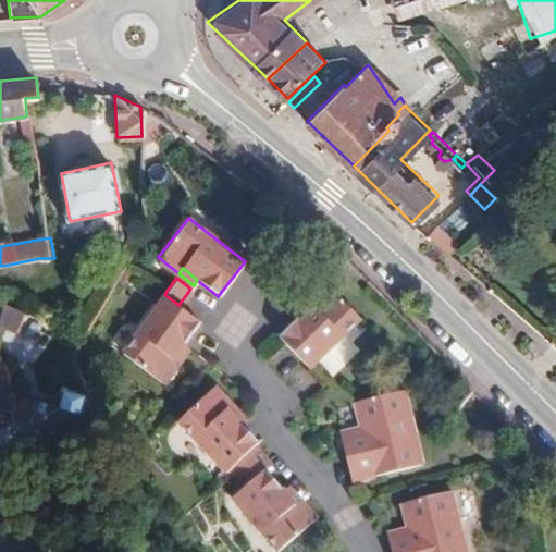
[(5,279),(3,292),(19,295),(22,295),(5,279)]
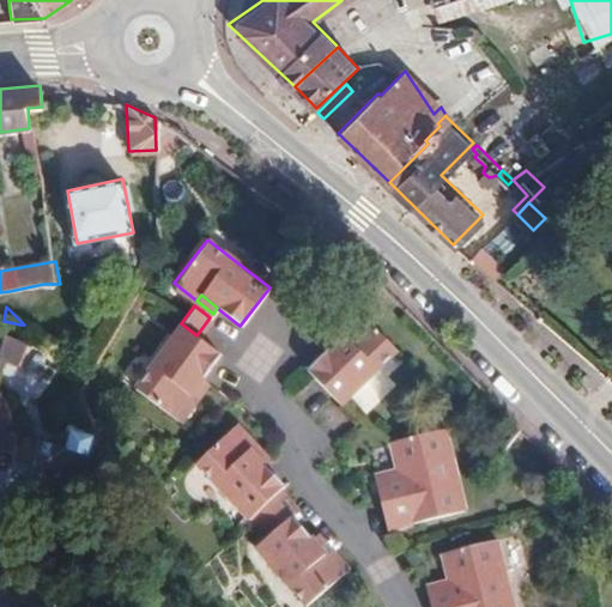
[(355,311),(337,328),(341,334),(327,348),(304,370),(339,405),(394,351),(355,311)]
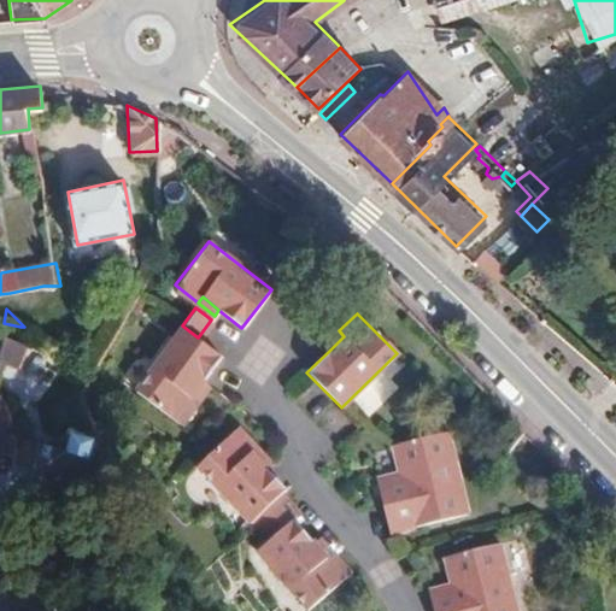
[(0,335),(15,350),(23,340),(21,327),(4,323),(0,335)]
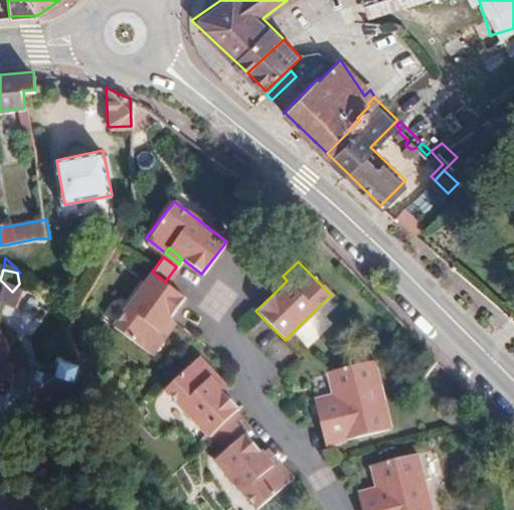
[(149,353),(163,335),(158,331),(168,319),(184,297),(165,282),(152,272),(112,324),(149,353)]
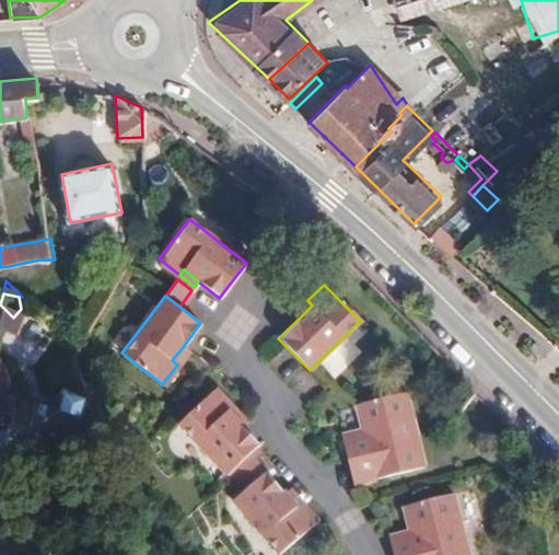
[(293,313),(299,319),(312,305),(307,300),(293,313)]
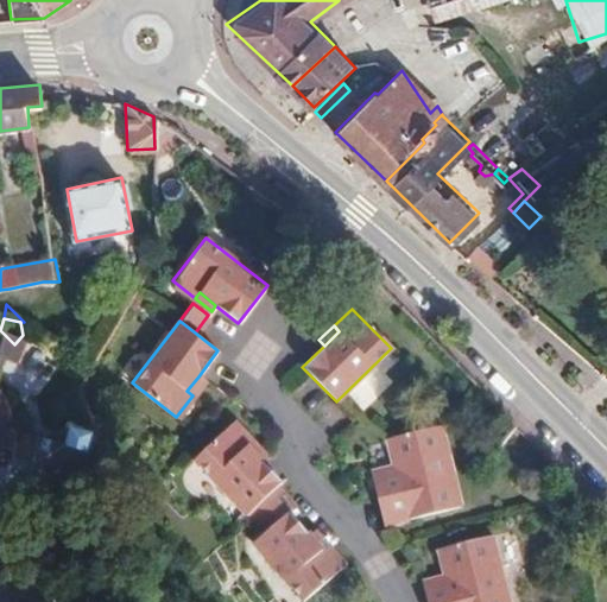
[(198,376),(187,391),(193,395),(204,380),(198,376)]
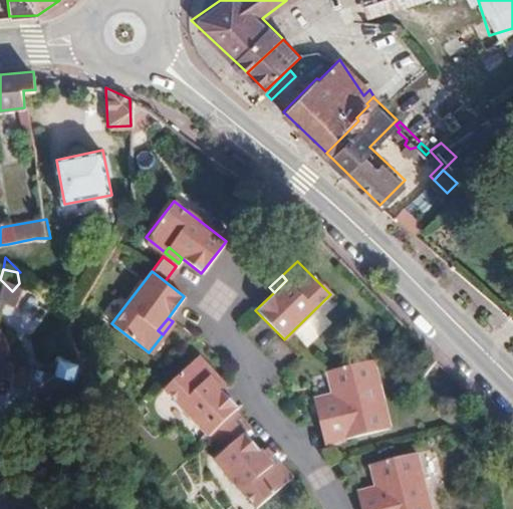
[(64,366),(81,371),(90,356),(69,350),(64,366)]
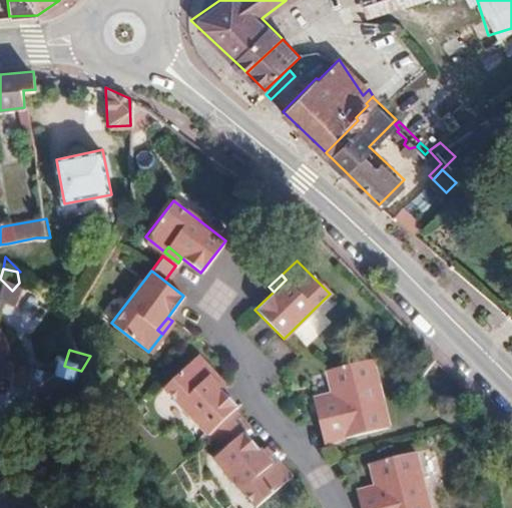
[(5,397),(14,355),(0,352),(0,415),(1,416),(5,397)]
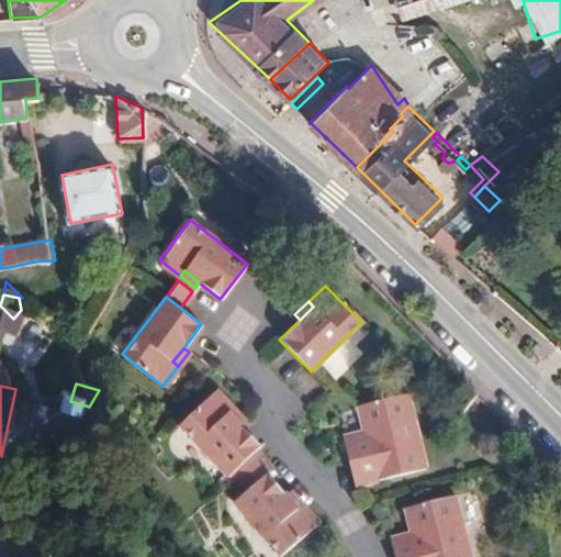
[(23,409),(29,391),(15,389),(6,435),(26,438),(33,412),(23,409)]
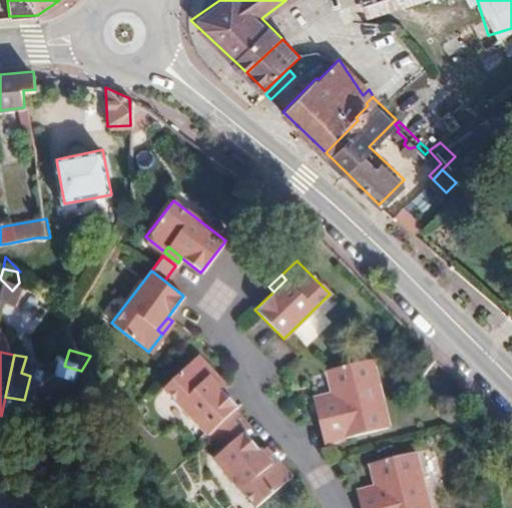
[(81,371),(64,366),(26,357),(21,373),(30,376),(24,400),(62,406),(81,371)]
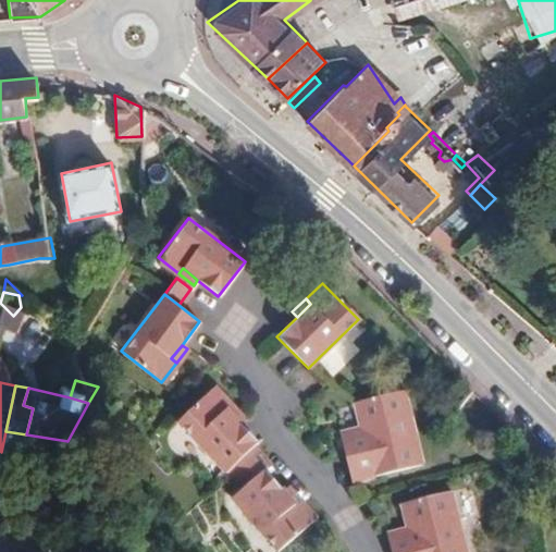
[(176,422),(223,474),(250,449),(256,444),(237,422),(225,411),(232,405),(214,388),(176,422)]
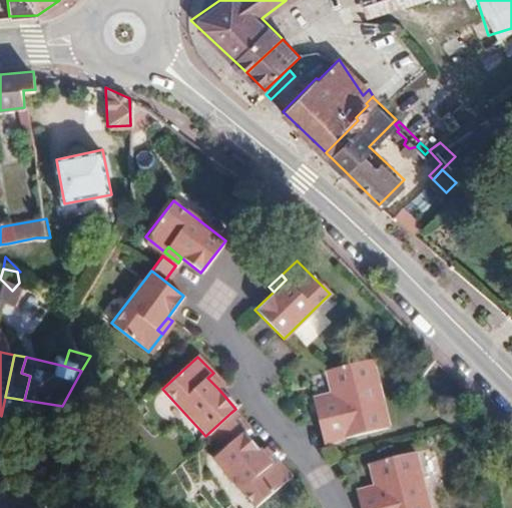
[(320,445),(386,429),(370,360),(324,371),(329,393),(332,403),(312,408),(320,445)]
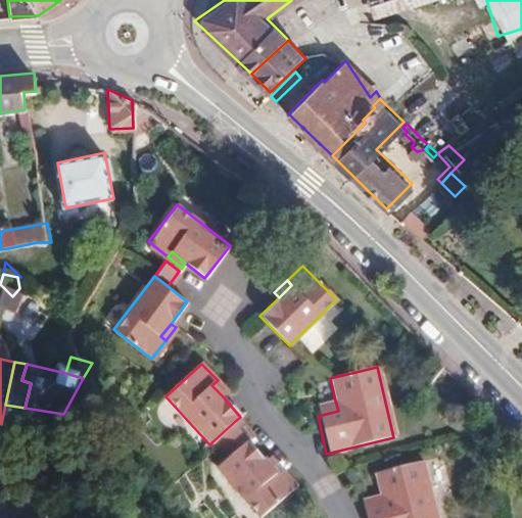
[(228,391),(218,380),(211,385),(223,396),(228,391)]
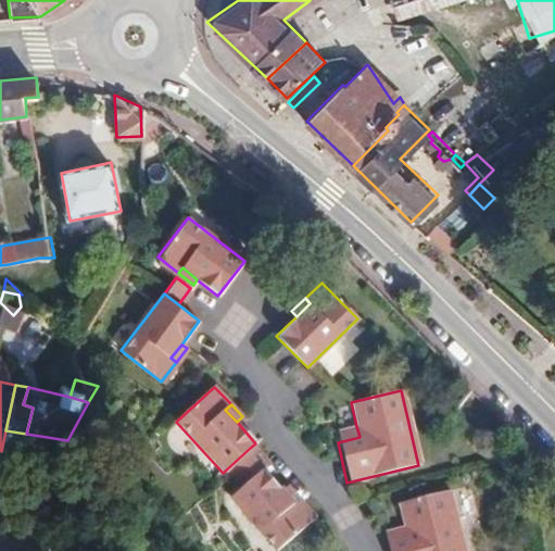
[(335,430),(338,442),(360,437),(356,426),(335,430)]
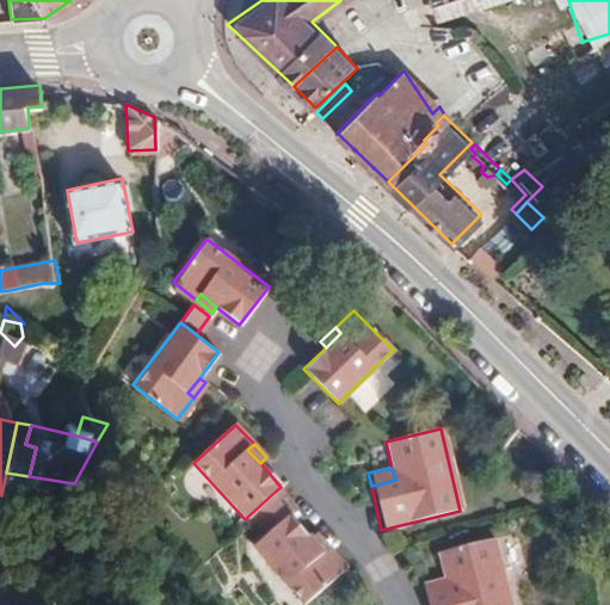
[(327,548),(321,553),(308,539),(289,518),(294,513),(275,492),(245,519),(265,539),(253,551),(303,604),(310,604),(349,570),(327,548)]
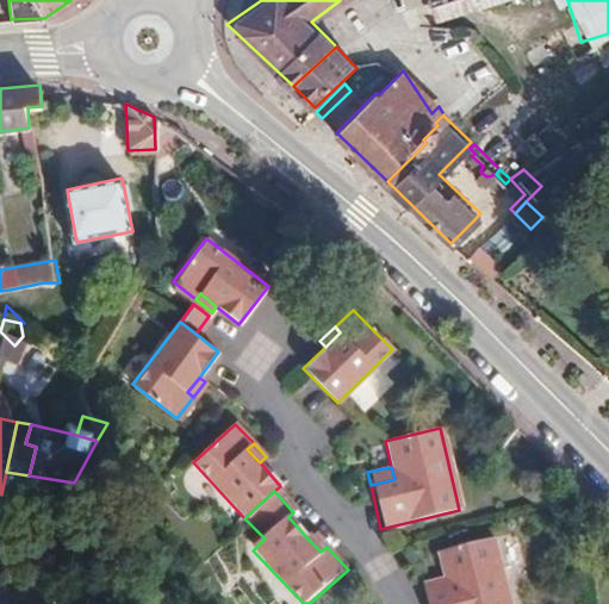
[(308,539),(321,552),(327,547),(314,533),(308,539)]
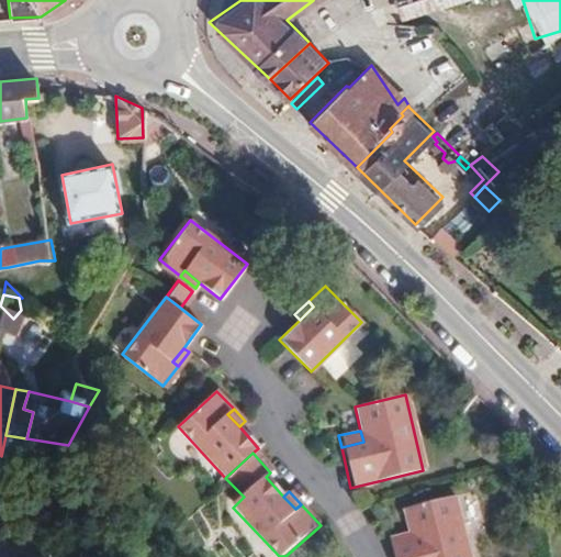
[(403,508),(408,530),(412,544),(391,549),(393,556),(467,556),(451,494),(403,508)]
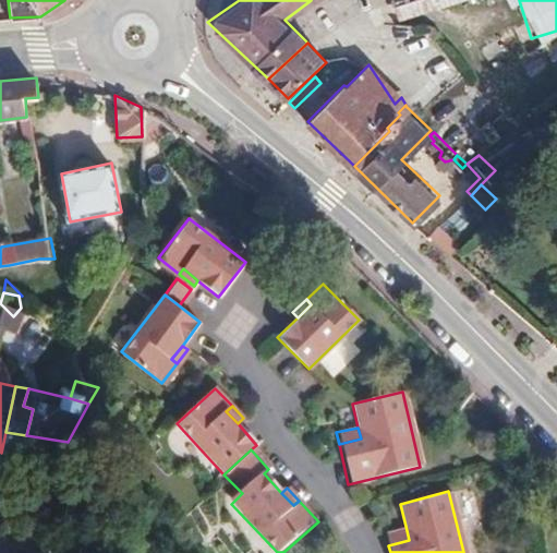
[(388,545),(409,540),(406,526),(385,531),(388,545)]
